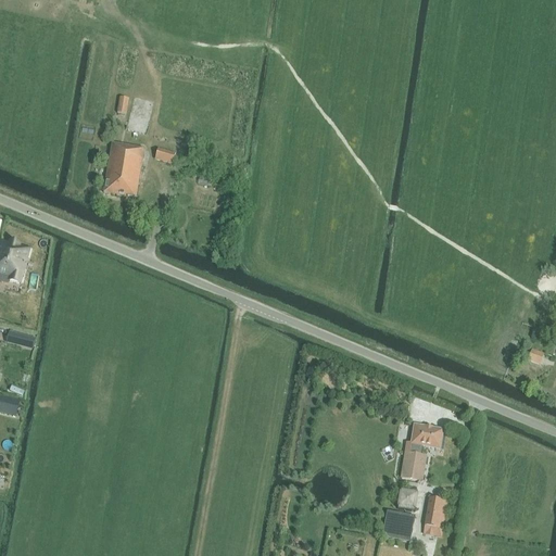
[(117,114),(127,115),(129,100),(119,98),(117,114)]
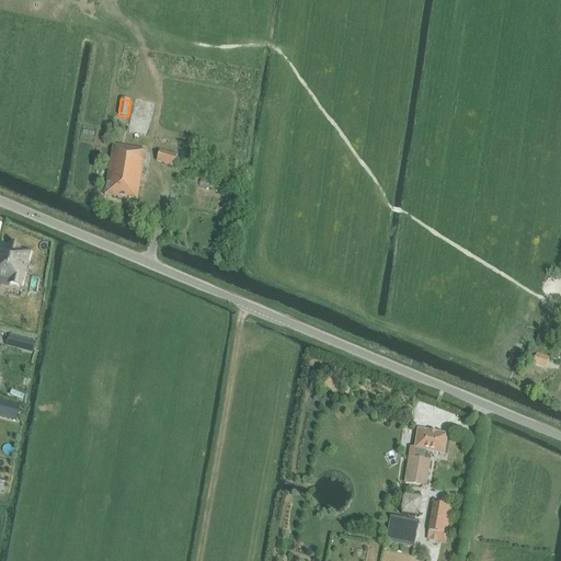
[(174,168),(175,167),(181,169),(186,149),(181,148),(181,147),(163,141),(157,162),(174,168)]
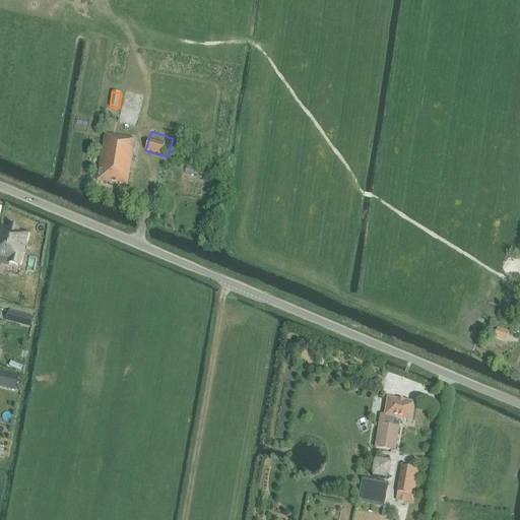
[(135,140),(106,135),(98,181),(119,185),(119,184),(127,186),(135,140)]
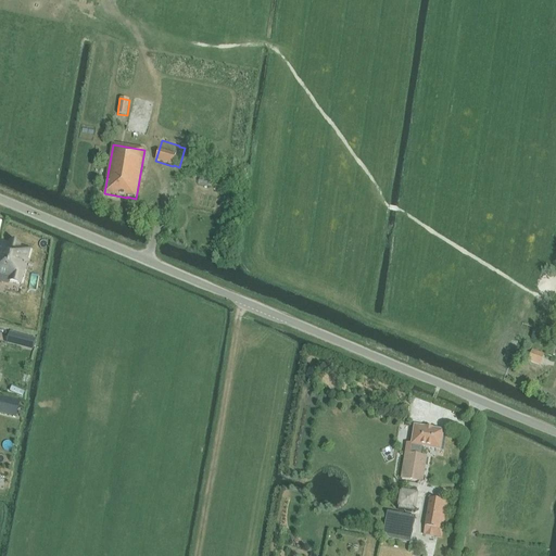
[(20,248),(20,247),(10,244),(10,245),(0,242),(0,274),(11,277),(10,281),(20,285),(29,251),(20,248)]
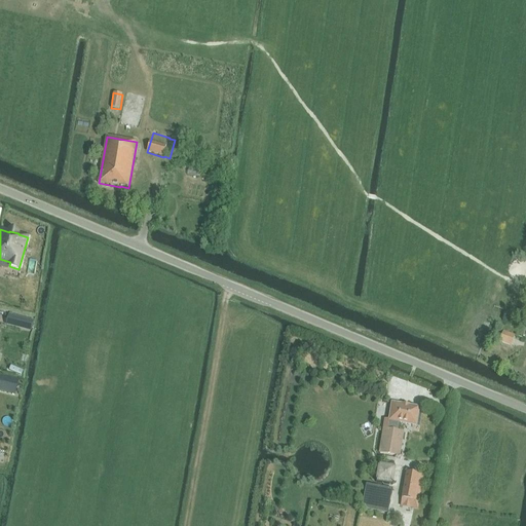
[(22,328),(24,320),(8,315),(6,324),(22,328)]
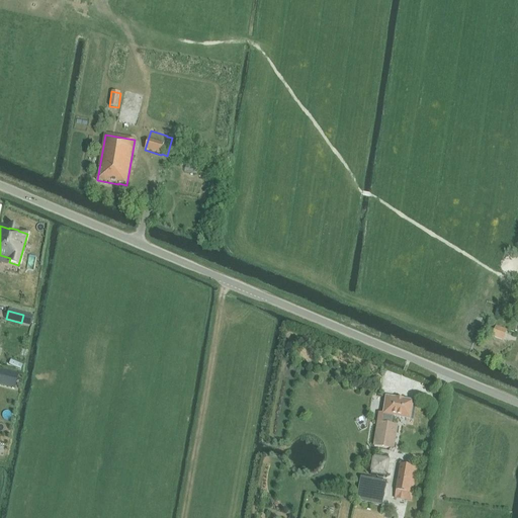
[(492,338),(504,342),(508,331),(496,326),(492,338)]
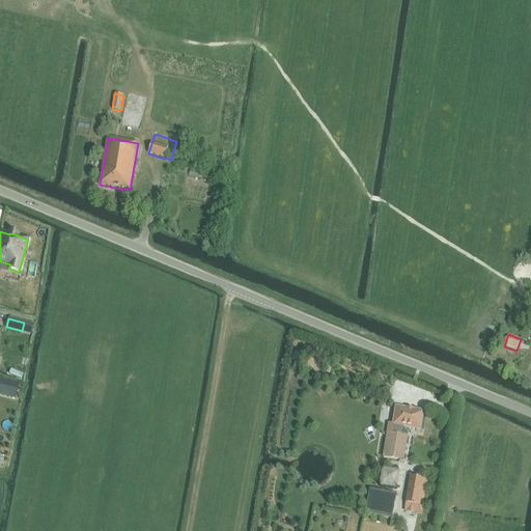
[(0,380),(0,394),(16,398),(19,385),(0,380)]
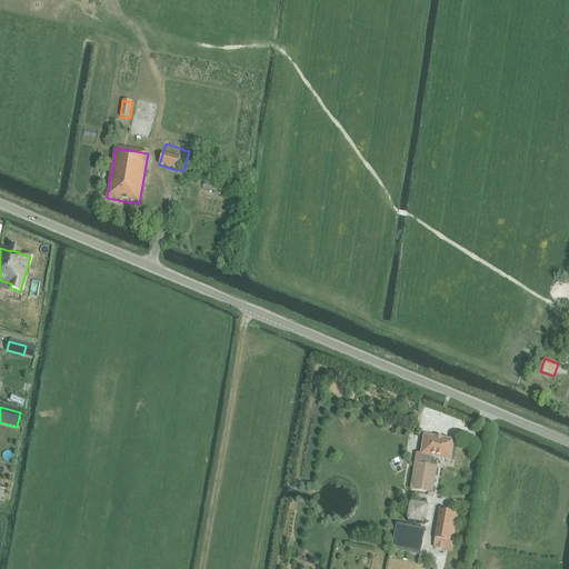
[(417,465),(429,467),(431,457),(450,460),(452,441),(442,440),(442,439),(441,439),(441,440),(436,439),(436,438),(435,438),(435,439),(425,437),(421,455),(417,453),(416,460),(418,460),(417,465)]
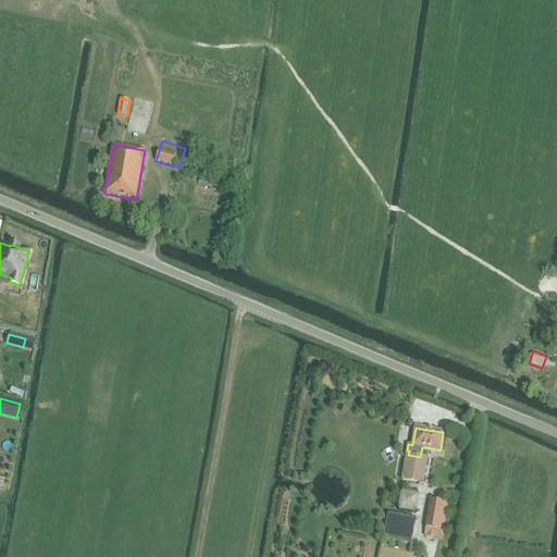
[(408,455),(406,454),(406,455),(407,455),(403,481),(422,483),(426,458),(420,457),(408,455)]
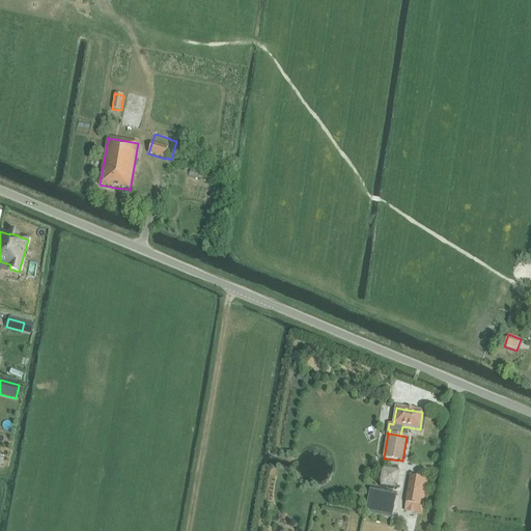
[(383,471),(380,487),(396,490),(399,473),(383,471)]
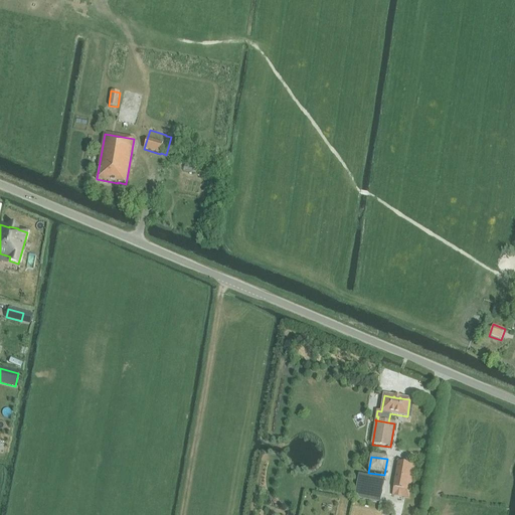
[(414,466),(397,463),(391,496),(408,499),(414,466)]
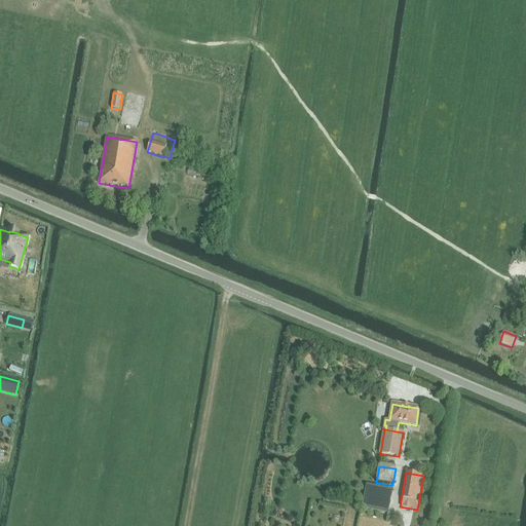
[(392,490),(371,486),(366,485),(362,508),(388,514),(392,490)]
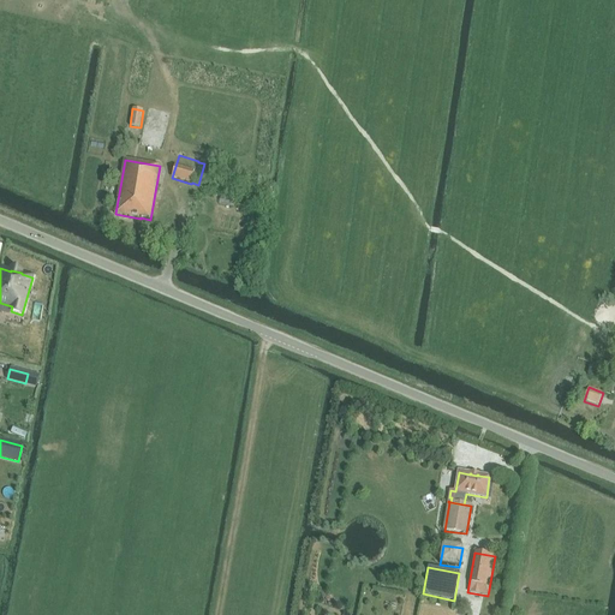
All buildings are outlined.
